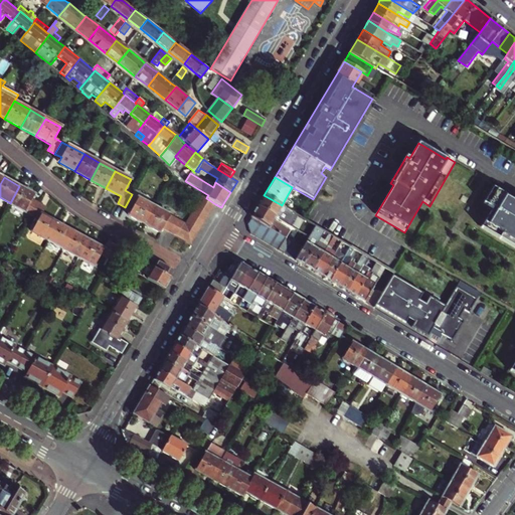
[(19,186),(10,203),(32,215),(39,202),(33,199),(35,195),(19,186)]
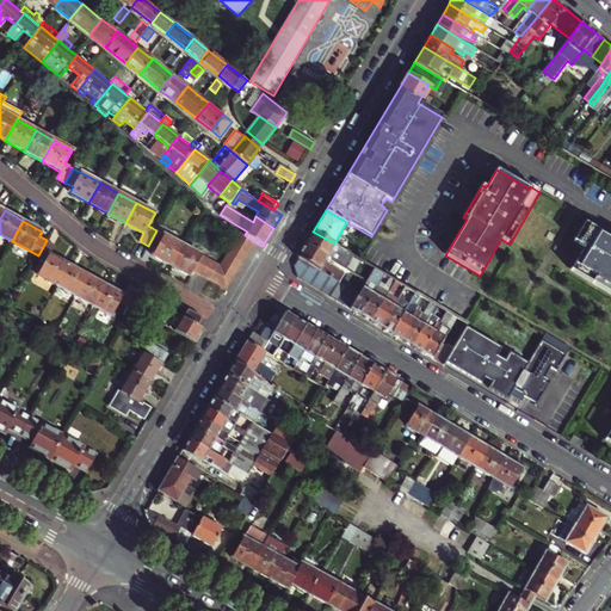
[(575,242),(586,248),(571,276),(610,298),(610,239),(599,233),(600,232),(587,223),(575,242)]
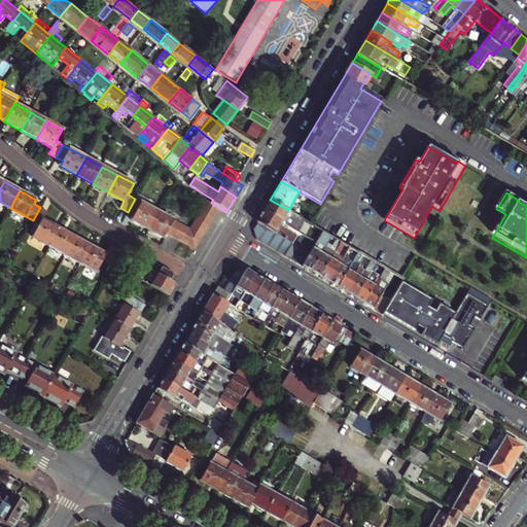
[(132,220),(148,229),(157,211),(135,199),(128,212),(134,215),(132,220)]
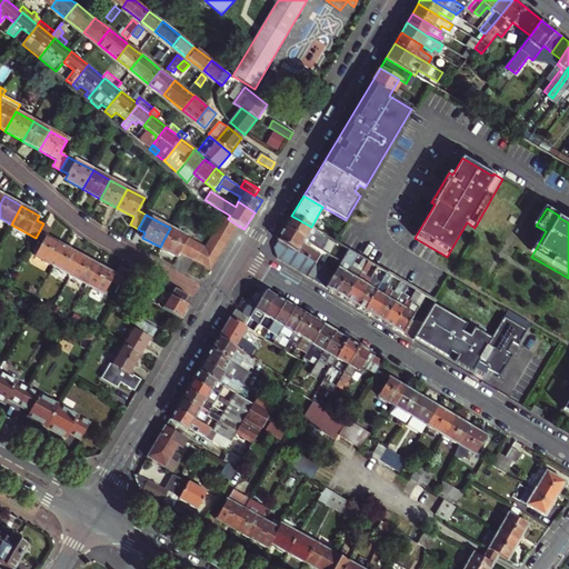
[(291,216),(285,228),(306,240),(329,255),(336,242),(311,227),(291,216)]
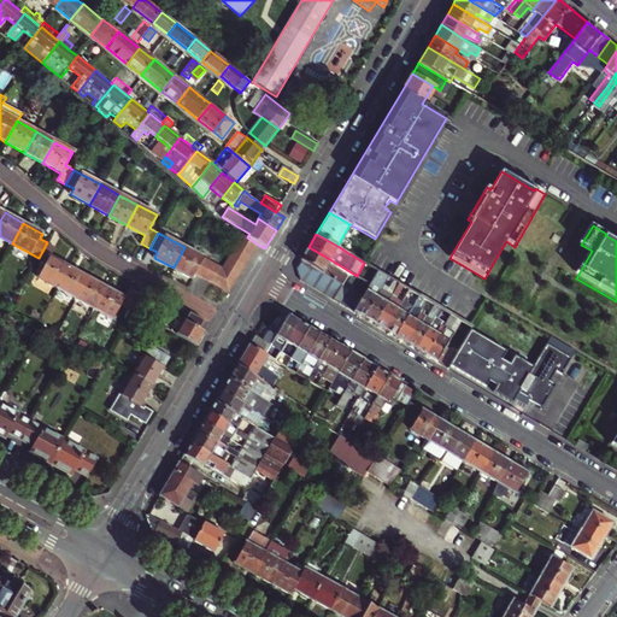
[(258,245),(247,238),(242,235),(238,244),(253,252),(258,245)]
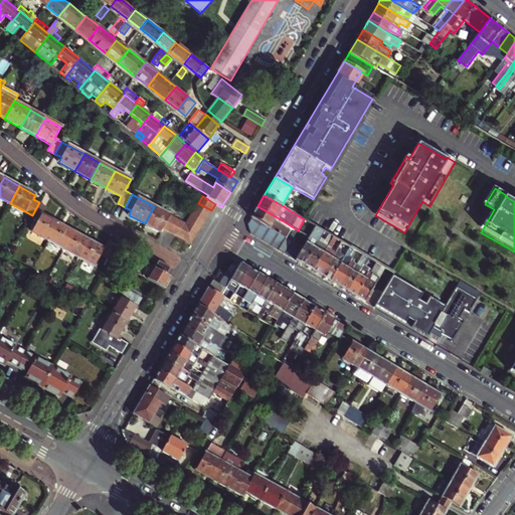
[(39,202),(32,215),(38,219),(32,231),(48,240),(57,223),(42,214),(46,206),(39,202)]
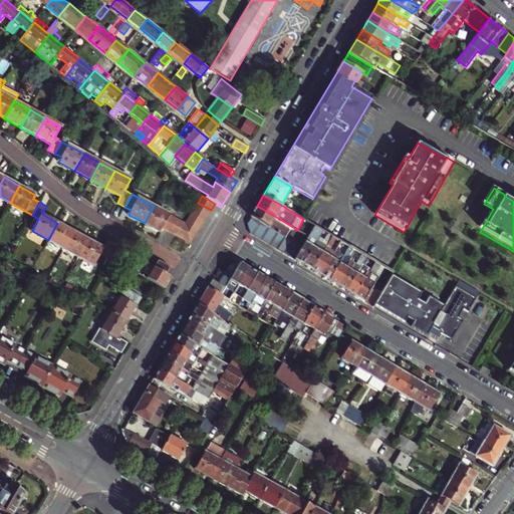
[(211,210),(198,203),(194,209),(207,217),(211,210)]
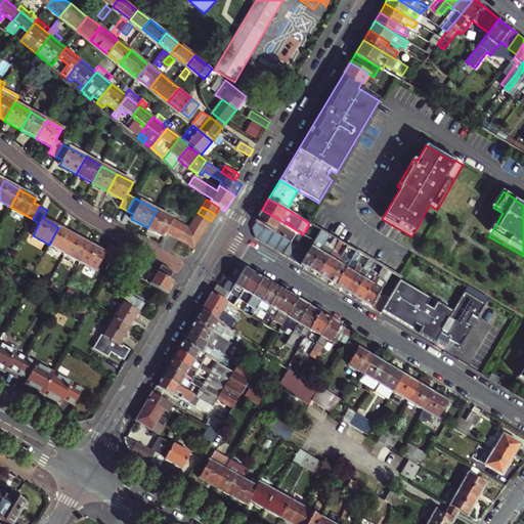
[(180,223),(157,210),(147,227),(164,236),(166,232),(173,236),(180,223)]
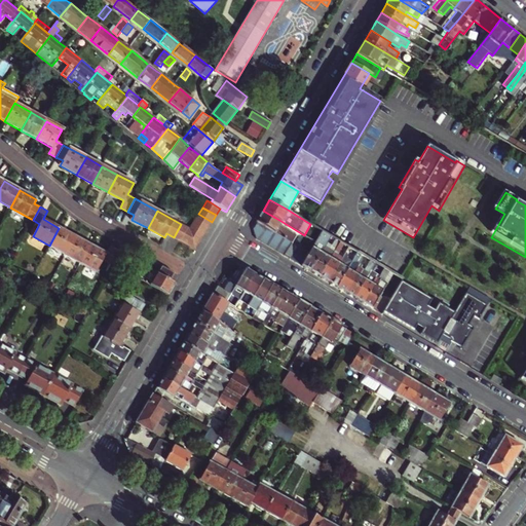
[(279,227),(283,222),(263,211),(256,221),(257,222),(292,242),(296,236),(279,227)]
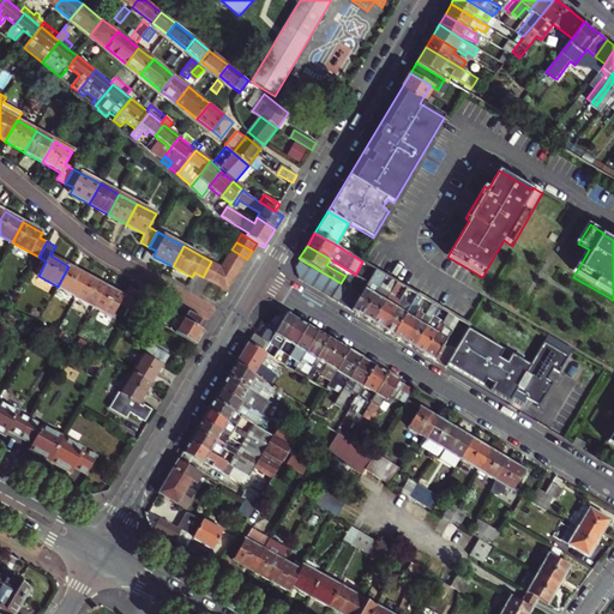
[(247,259),(232,250),(227,258),(242,268),(247,259)]
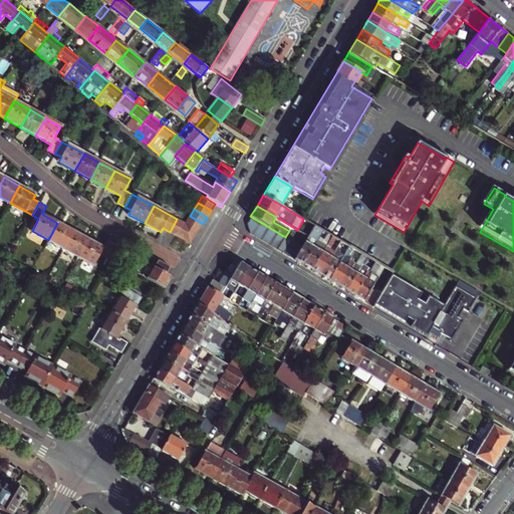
[(203,224),(190,216),(186,223),(199,231),(203,224)]
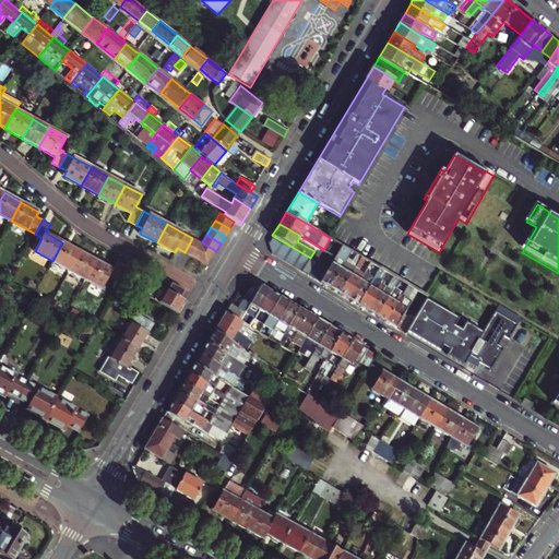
[(310,258),(273,236),(269,244),(272,254),(302,272),(310,258)]
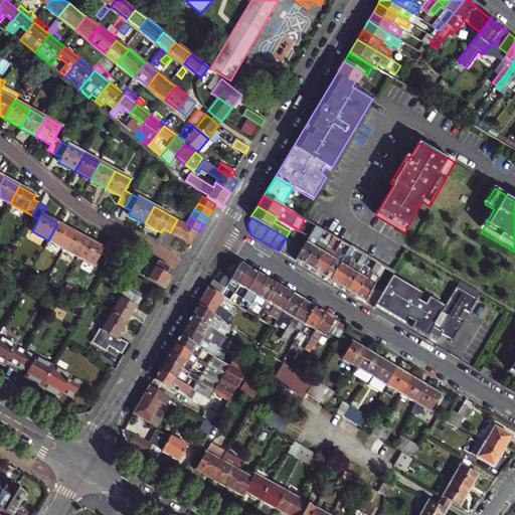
[(177,219),(170,232),(177,236),(181,229),(184,223),(177,219)]
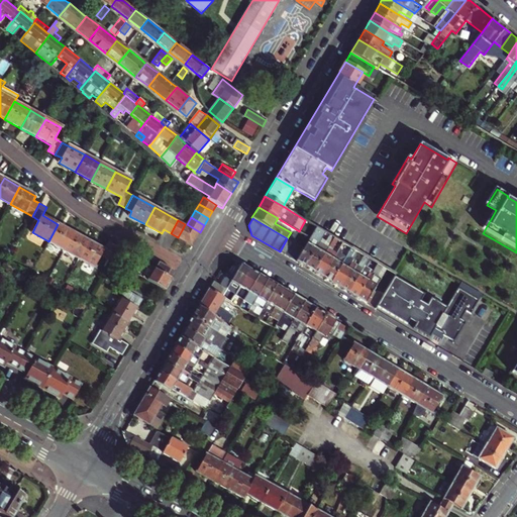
[(48,241),(64,249),(74,232),(58,224),(48,241)]
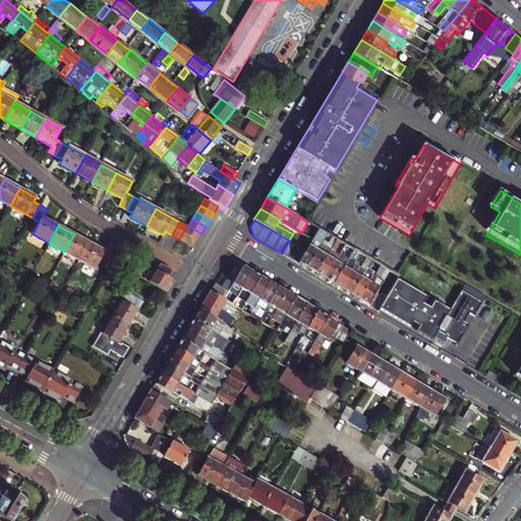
[(201,234),(188,226),(186,226),(183,232),(197,240),(201,234)]
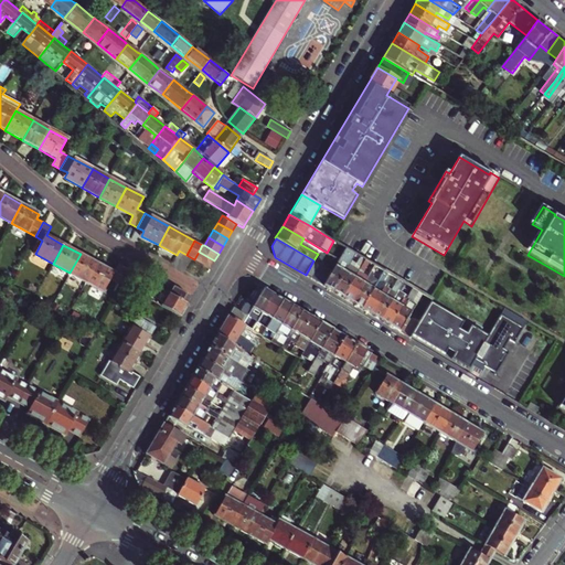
[(214,260),(199,252),(194,259),(210,268),(214,260)]
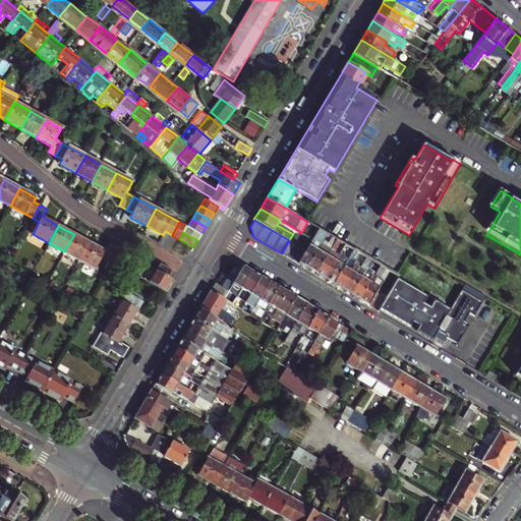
[(74,234),(64,251),(80,261),(90,243),(74,234)]
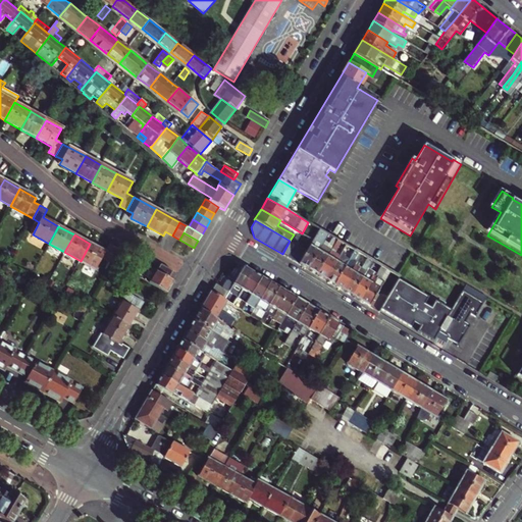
[(328,248),(323,245),(308,269),(317,274),(337,240),(334,238),(328,248)]
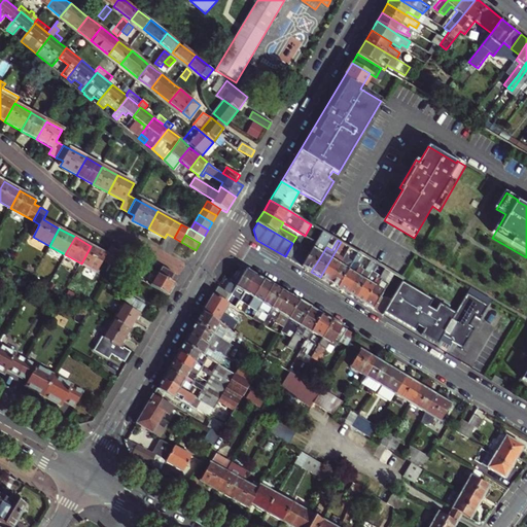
[(311,272),(326,247),(317,241),(310,253),(302,267),(311,272)]
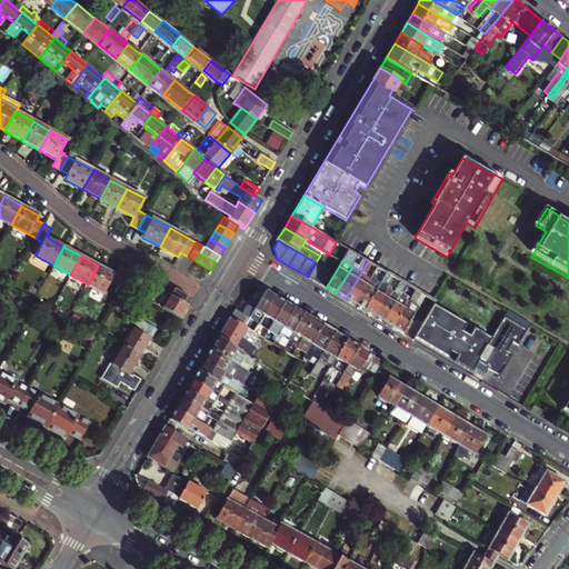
[(378,267),(368,261),(346,299),(356,305),(378,267)]
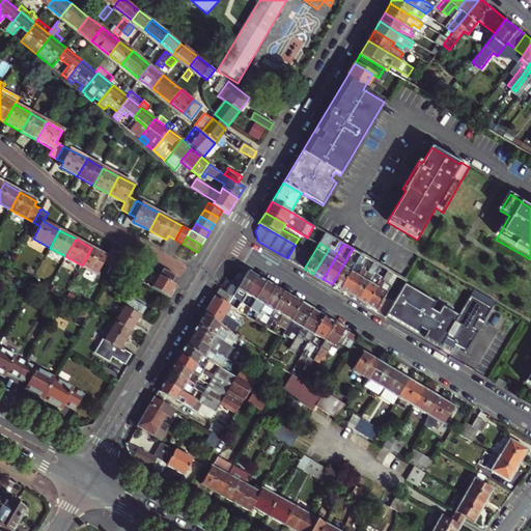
[(301,249),(295,245),(287,258),(292,261),(301,249)]
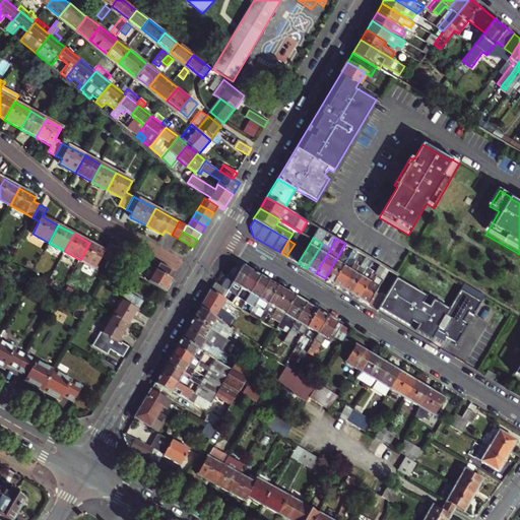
[(105,251),(89,243),(80,260),(95,268),(103,256),(110,260),(116,248),(109,244),(105,251)]
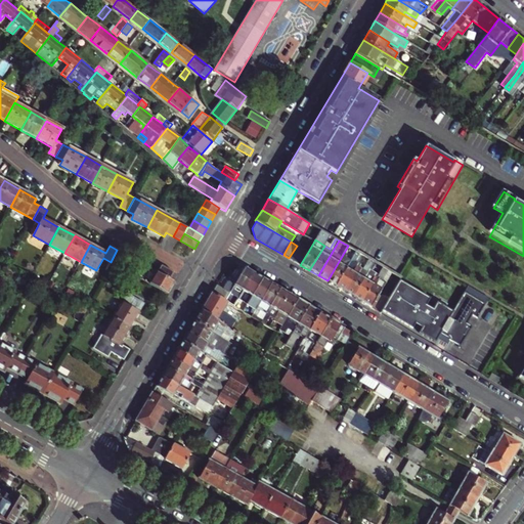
[(302,249),(297,246),(289,258),(295,262),(302,249)]
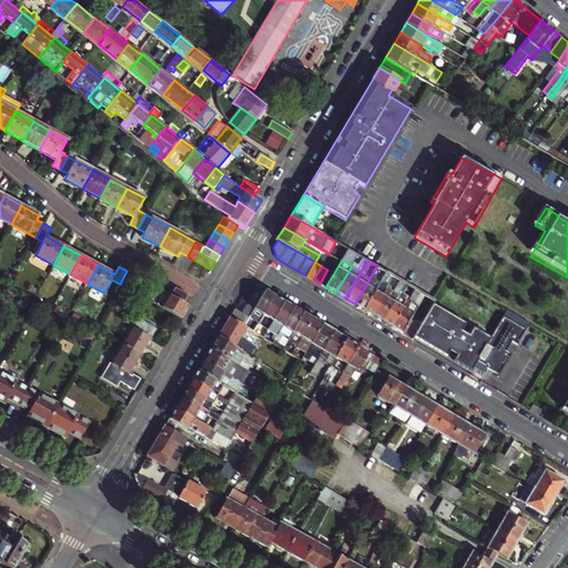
[(386,272),(377,266),(355,304),(364,311),(379,283),(386,272)]
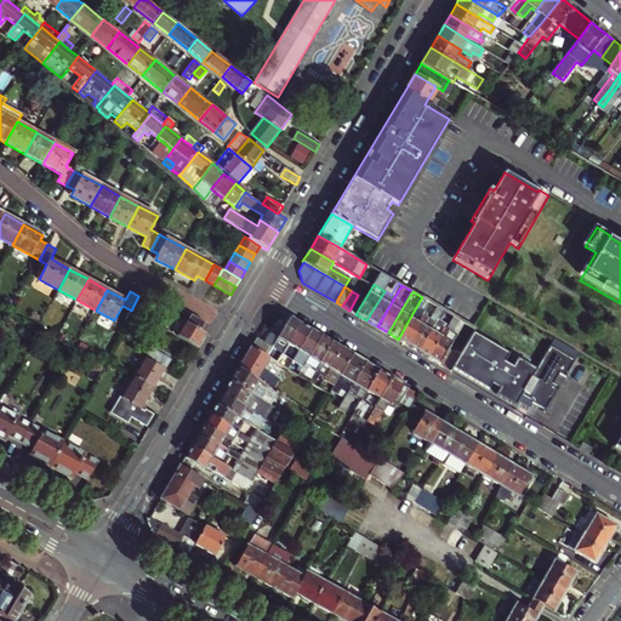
[(365,298),(358,295),(349,311),(355,314),(365,298)]
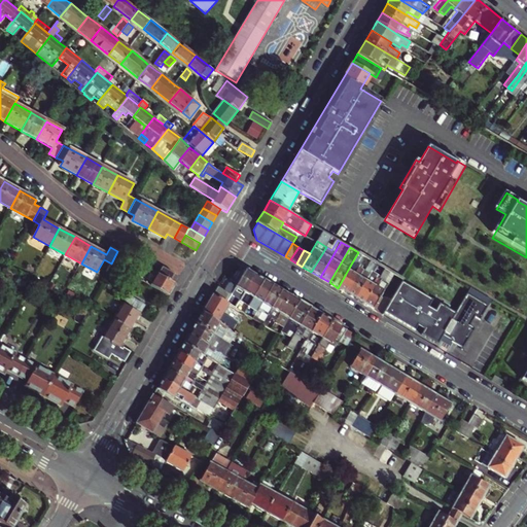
[(118,268),(125,255),(117,251),(111,264),(113,265),(118,268)]
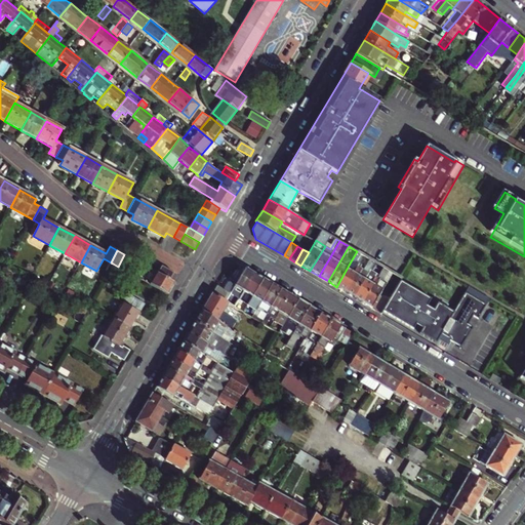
[(346,292),(362,265),(366,256),(360,253),(354,264),(351,261),(336,287),(346,292)]
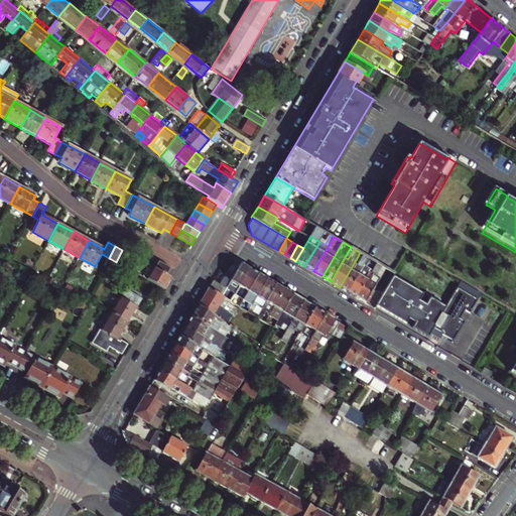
[(116,262),(122,266),(129,254),(122,250),(116,262)]
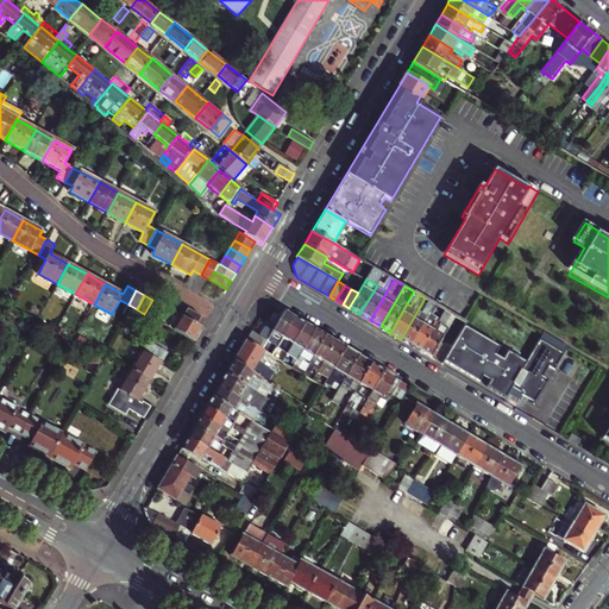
[(422,309),(420,307),(401,339),(410,345),(428,315),(421,312),(422,309)]
